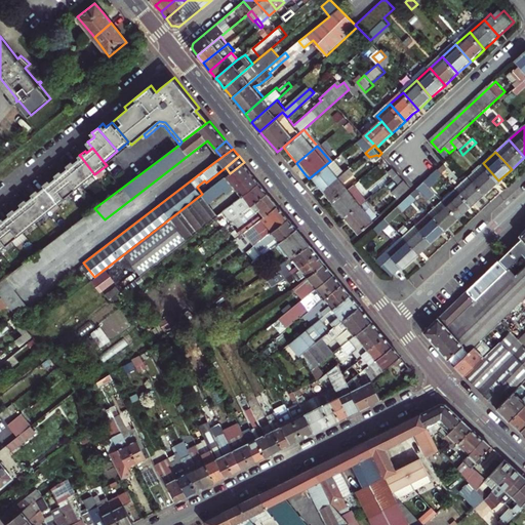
[(94,174),(81,157),(75,162),(74,160),(72,162),(68,165),(70,167),(83,184),(94,174)]
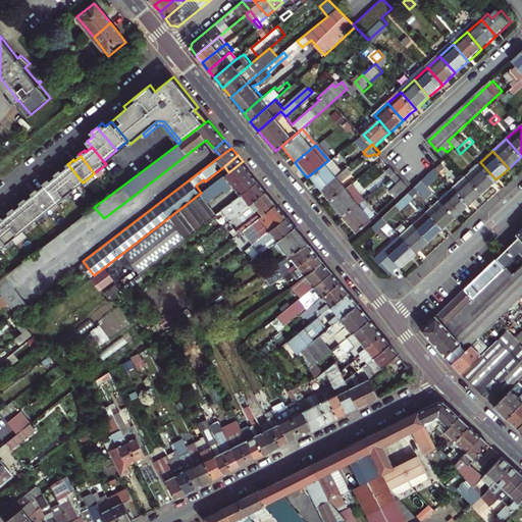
[(312,185),(317,190),(337,172),(328,160),(307,177),(312,185)]
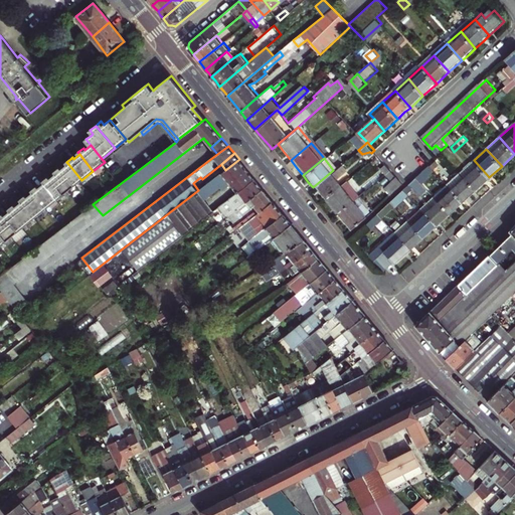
[(198,190),(124,247),(139,268),(214,209),(204,197),(220,184),(224,189),(231,183),(231,184),(248,170),(244,166),(239,159),(225,170),(198,190)]
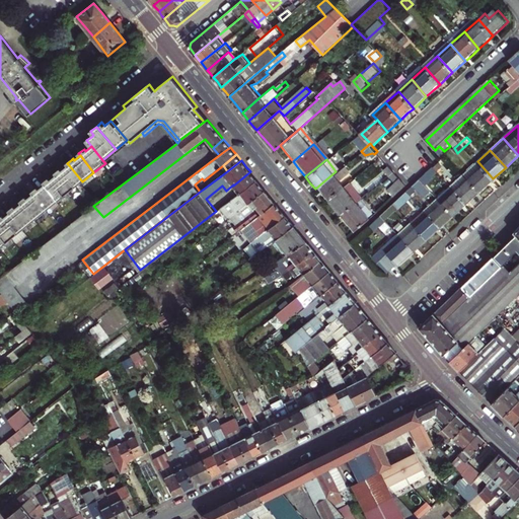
[(486,186),(493,178),(477,161),(464,173),(479,191),(486,186)]
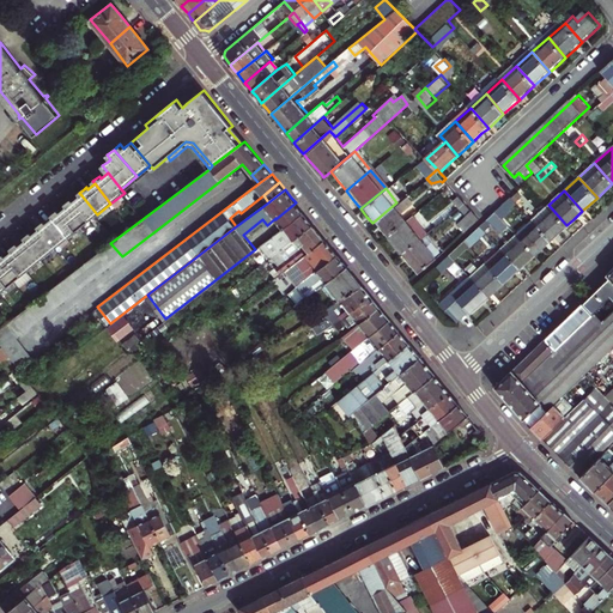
[(519,192),(511,198),(517,202),(522,198),(519,192)]
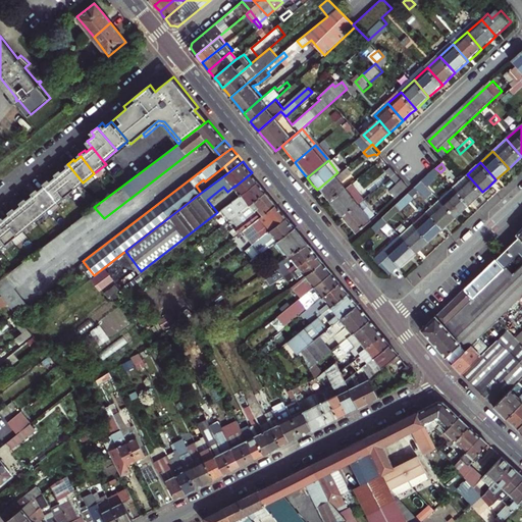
[(83,183),(69,166),(63,170),(61,168),(59,170),(56,173),(57,175),(71,192),(83,183)]
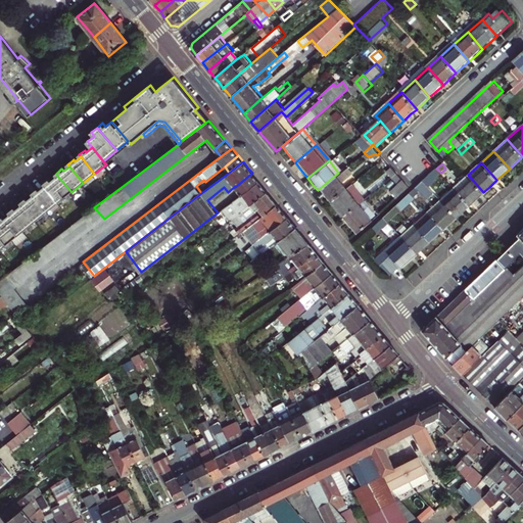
[(323,196),(327,202),(342,189),(337,183),(348,173),(344,168),(338,173),(318,190),(323,196)]
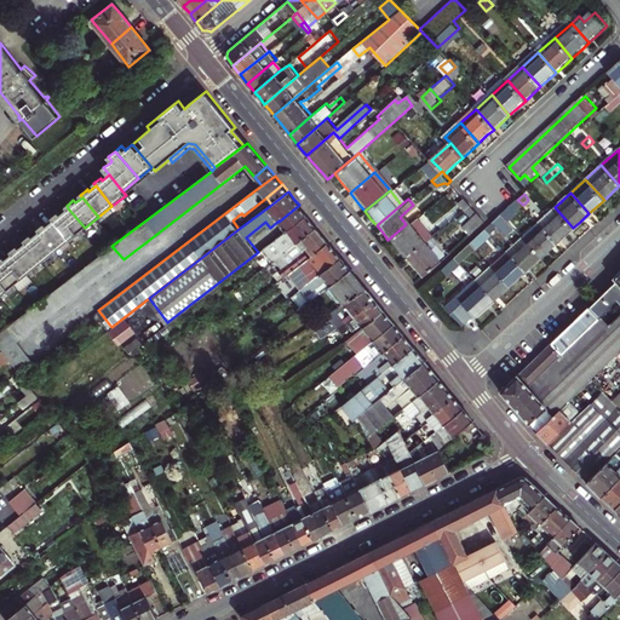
[(517,200),(501,213),(514,227),(515,229),(523,222),(516,212),(523,205),(517,200)]
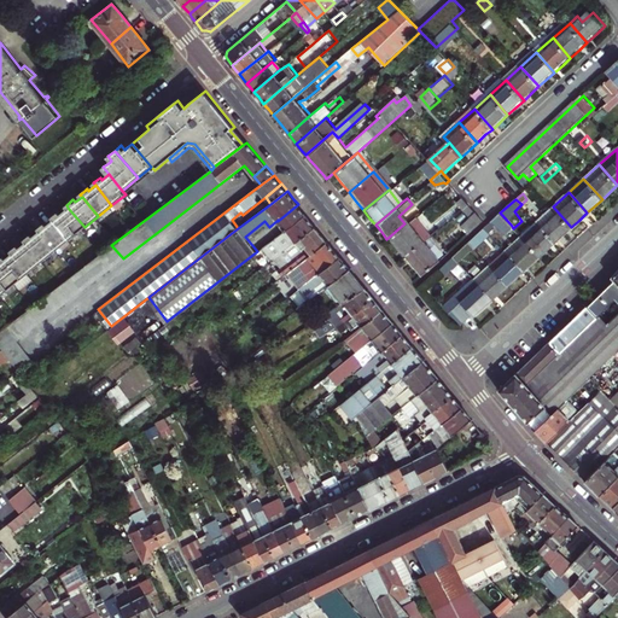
[(278,221),(286,229),(305,214),(303,210),(298,204),(278,221)]
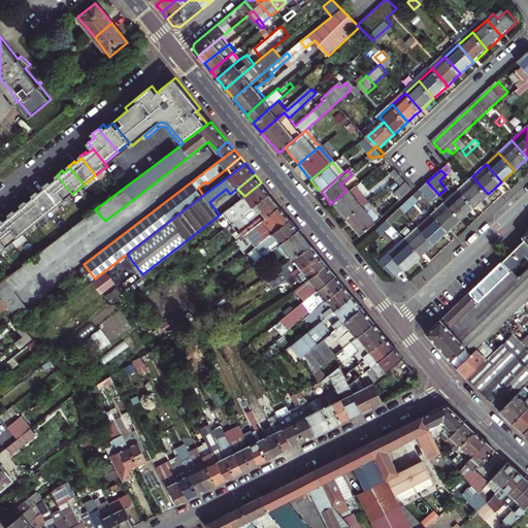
[(481,200),(488,194),(472,176),(458,189),(473,206),(481,200)]
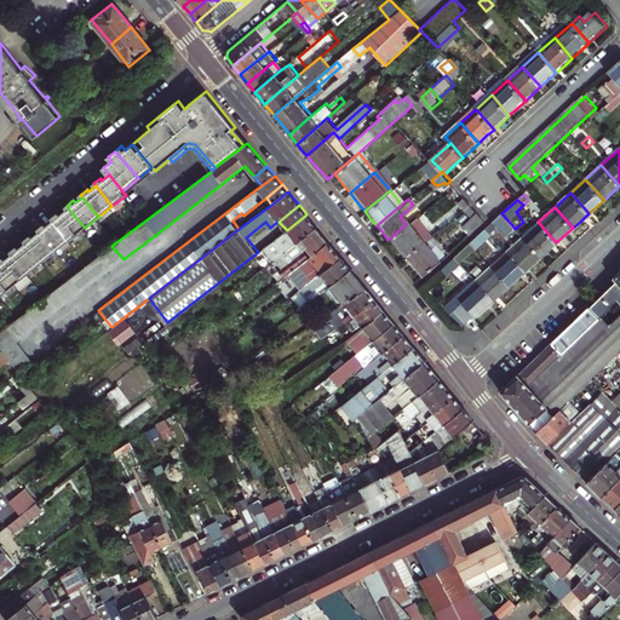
[(85,228),(68,208),(62,213),(59,212),(56,214),(53,217),(55,219),(72,239),(85,228)]
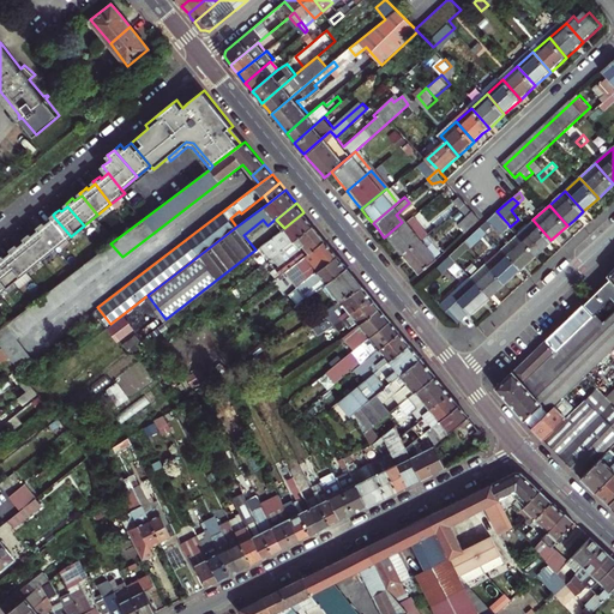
[(480,215),(473,208),(458,220),(467,227),(480,215)]
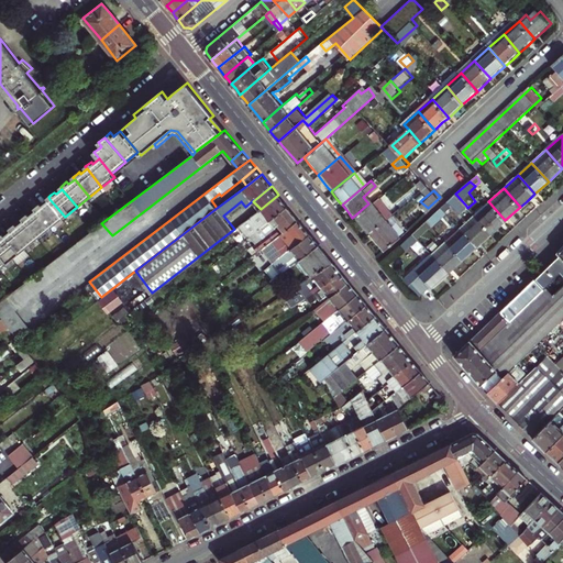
[(455,194),(442,207),(446,212),(453,207),(459,213),(466,206),(455,194)]
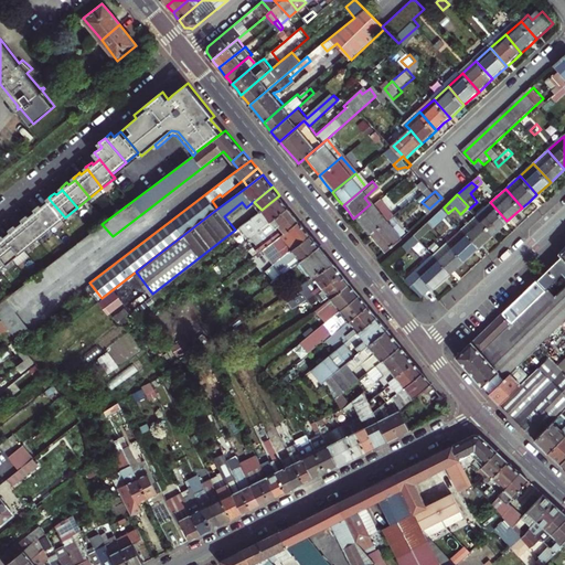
[(266,224),(289,206),(285,202),(279,195),(262,210),(256,213),(266,224)]
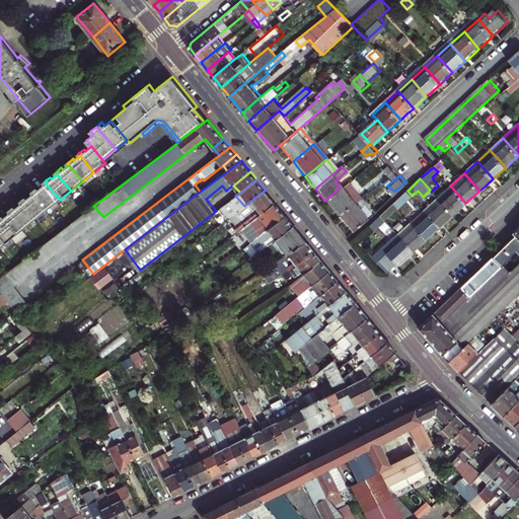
[(60,200),(46,183),(40,189),(39,187),(36,189),(32,191),(34,193),(49,210),(60,200)]
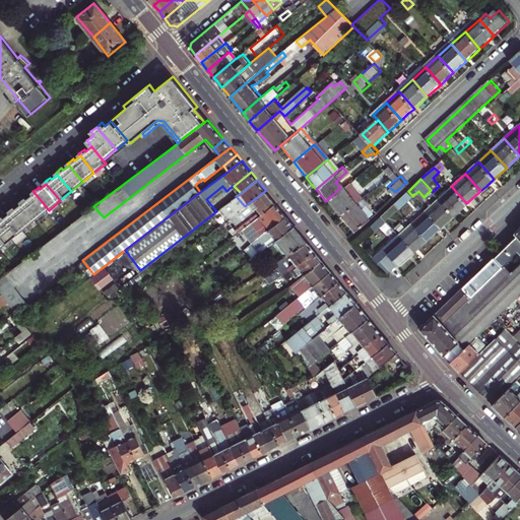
[(332,209),(338,216),(355,202),(360,199),(346,184),(340,188),(325,201),(332,209)]
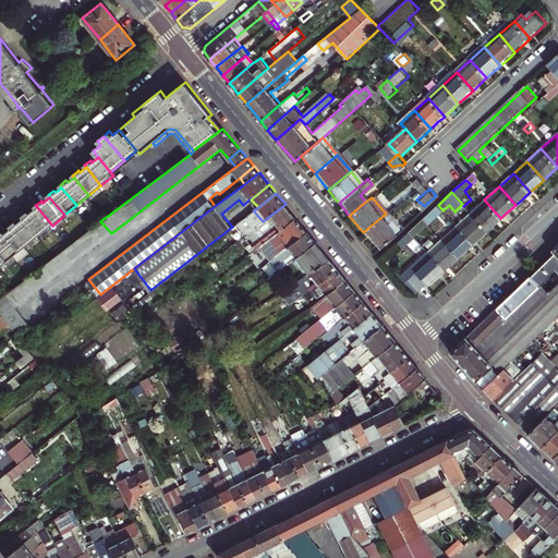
[(493,225),(500,218),(484,199),(470,213),(486,231),(493,225)]
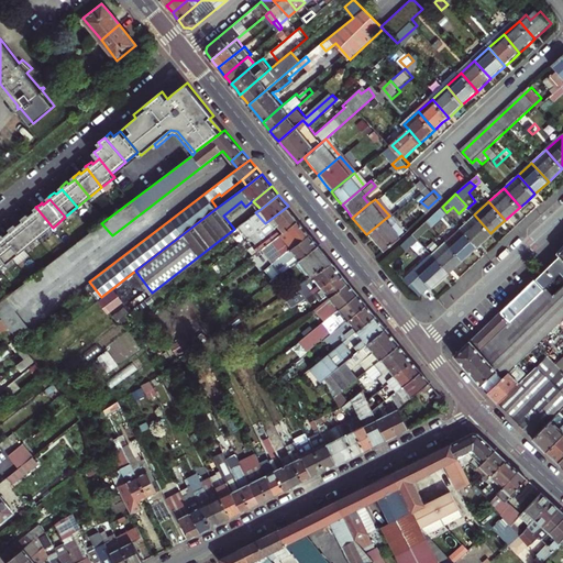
[(253,244),(257,250),(298,219),(293,212),(288,206),(265,223),(251,234),(256,242),(253,244)]
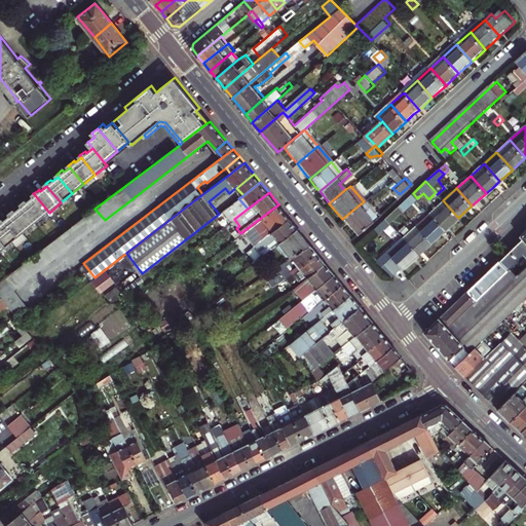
[(400,205),(404,211),(405,211),(418,198),(417,198),(413,193),(400,205)]
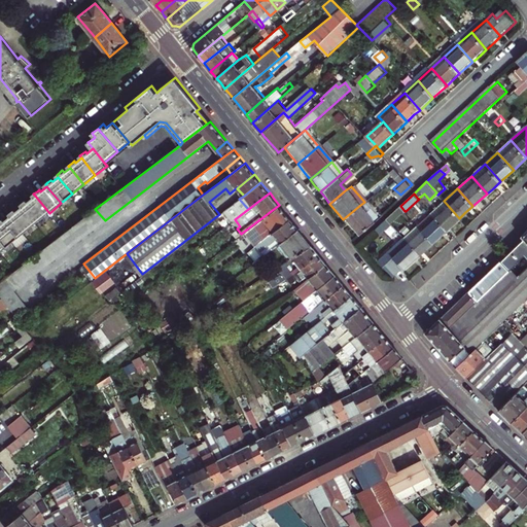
[(49,213),(35,196),(29,201),(28,199),(25,201),(22,203),(24,205),(37,222),(49,213)]
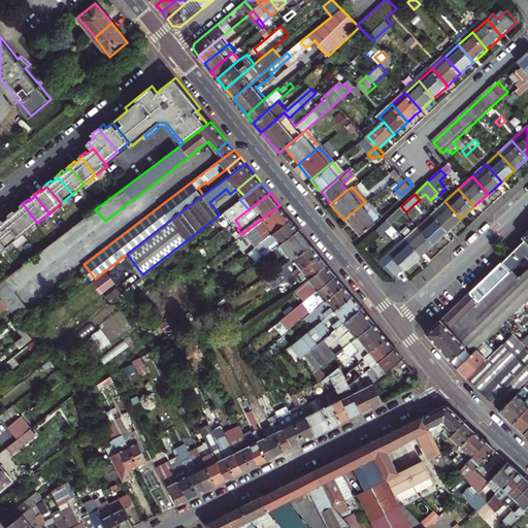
[(453,225),(460,219),(444,201),(431,213),(447,230),(453,225)]
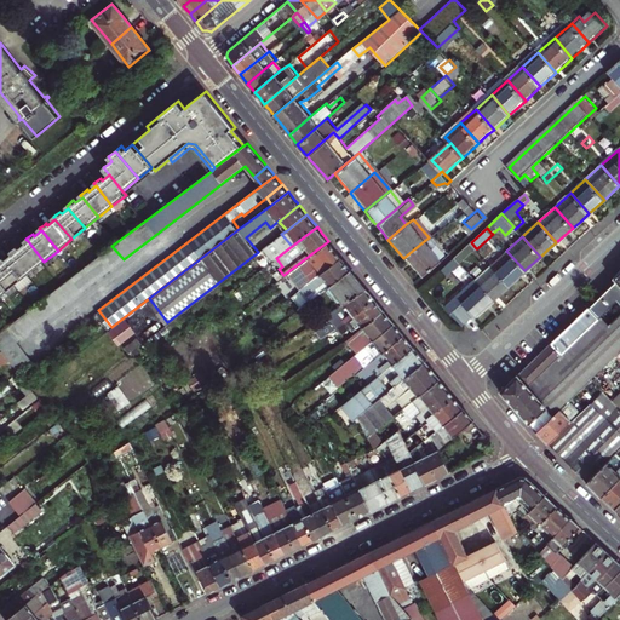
[(276,237),(270,244),(264,248),(269,254),(281,244),(276,237)]
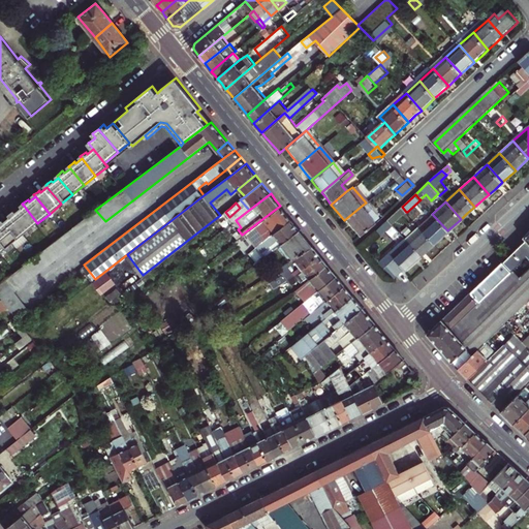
[(37,223),(24,206),(18,211),(16,209),(13,211),(10,214),(11,216),(26,232),(37,223)]
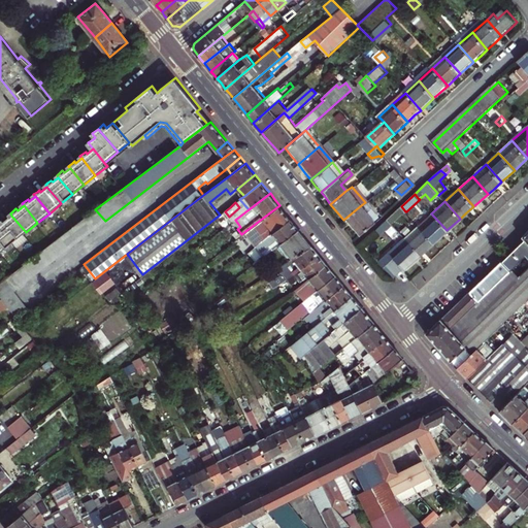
[(279,205),(241,234),(234,240),(239,246),(267,225),(269,227),(276,221),(286,213),(283,209),(279,205)]
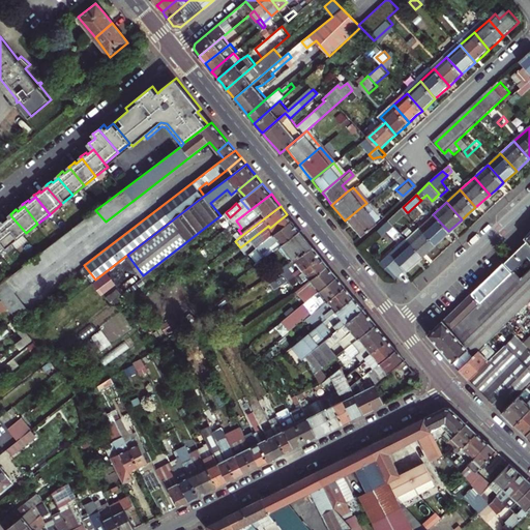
[(362,206),(345,221),(352,229),(358,236),(376,221),(362,206)]
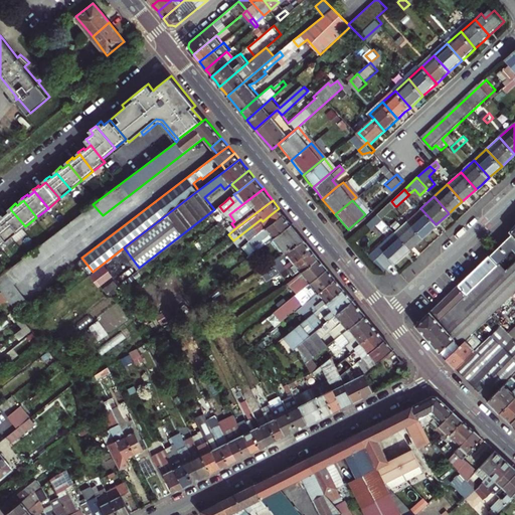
[(377,213),(381,218),(382,218),(395,206),(391,201),(377,213)]
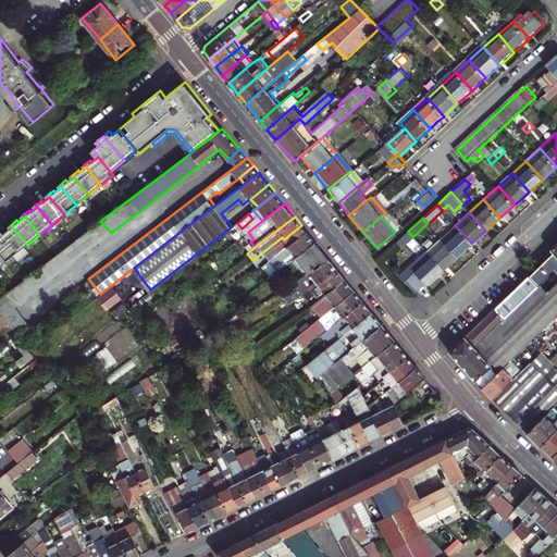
[(17,333),(29,324),(16,307),(111,233),(100,221),(34,273),(0,298),(0,311),(15,331),(17,333)]
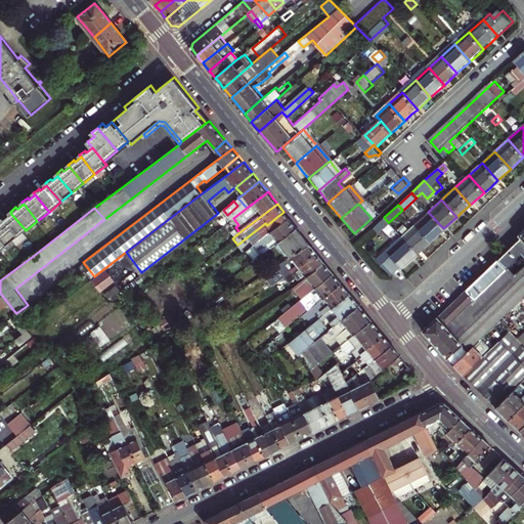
[(289,217),(284,212),(274,219),(278,224),(289,217)]
